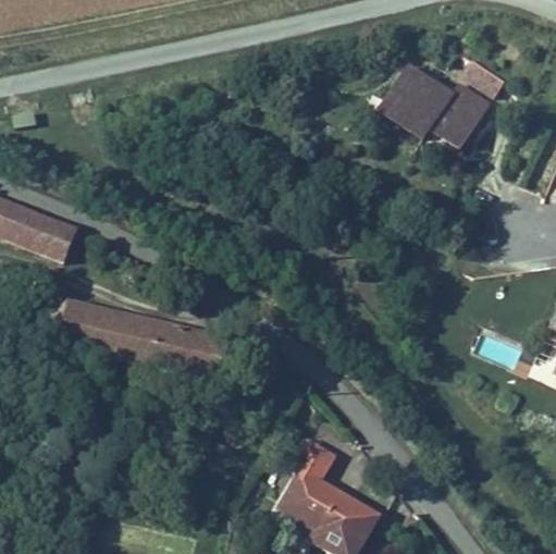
[(453,93),(409,68),(375,127),(419,152),(424,143),(457,161),(504,81),(470,61),(453,93)]
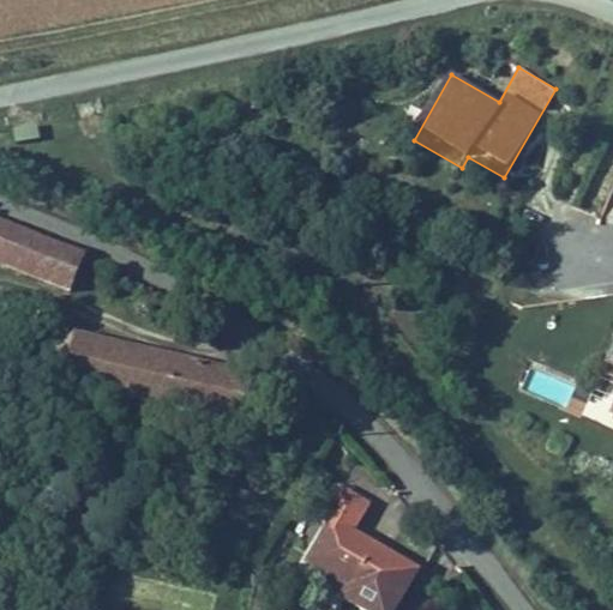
[(102,115),(82,119),(84,128),(103,126),(102,115)]
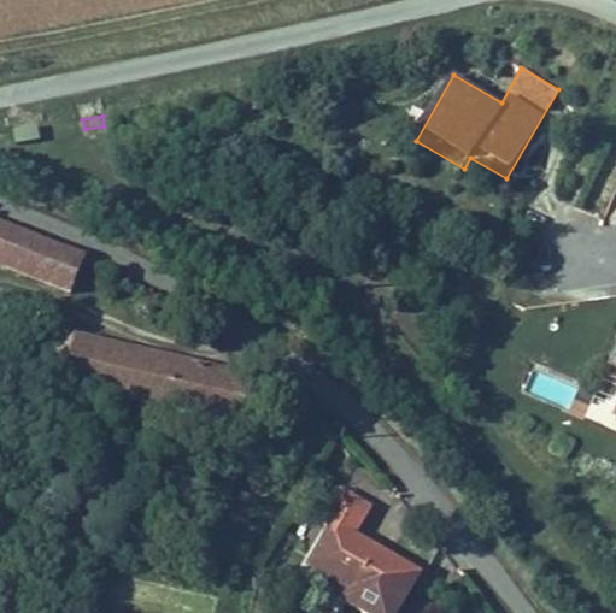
[(0,261),(70,290),(84,252),(0,218),(0,261)]
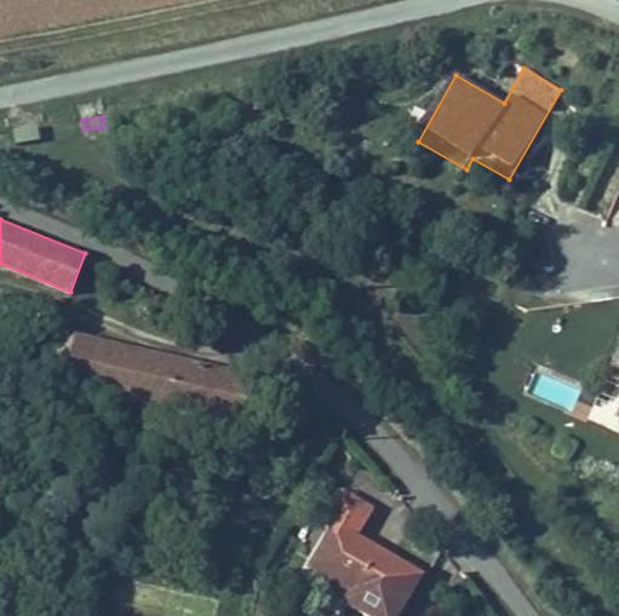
[(256,370),(41,320),(26,385),(47,390),(52,373),(244,419),(256,370)]
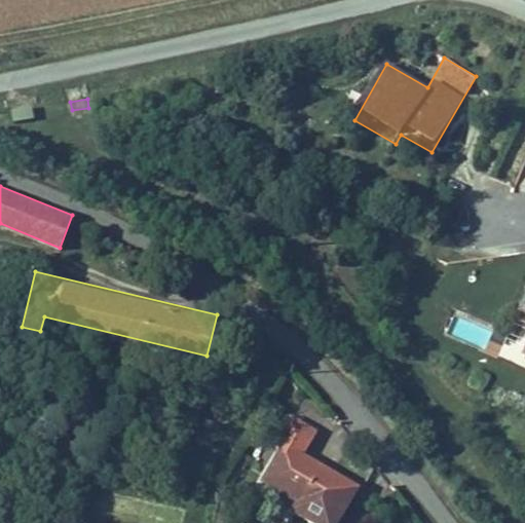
[(524,364),(524,292),(516,314),(524,318),(524,353),(521,363),(524,364)]
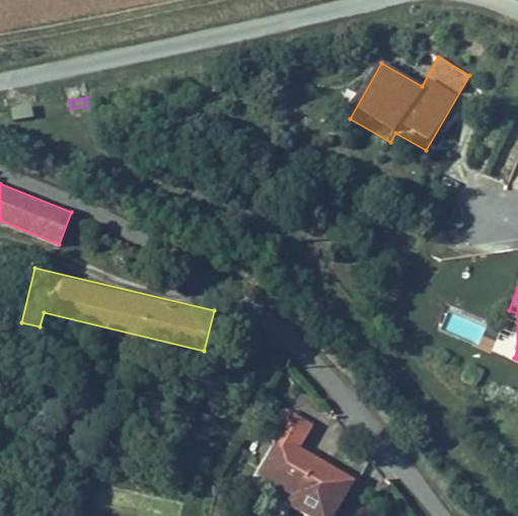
[(318,415),(296,401),(249,477),(312,515),(328,515),(354,476),(300,444),(318,415)]
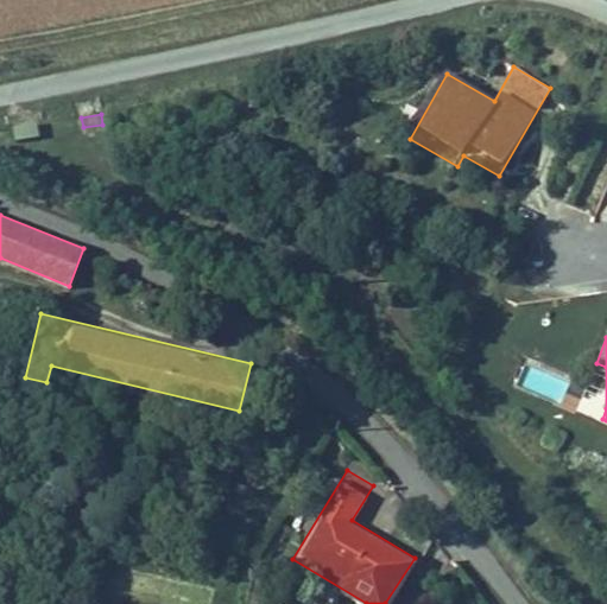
All buildings are outlined.
